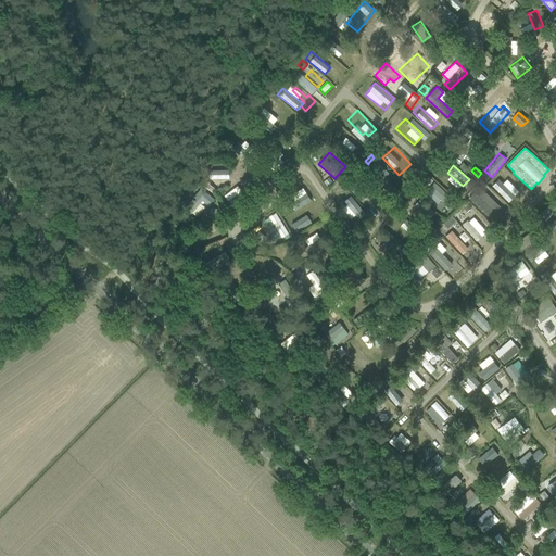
[(438,204),(446,193),(433,181),(425,191),(438,204)]
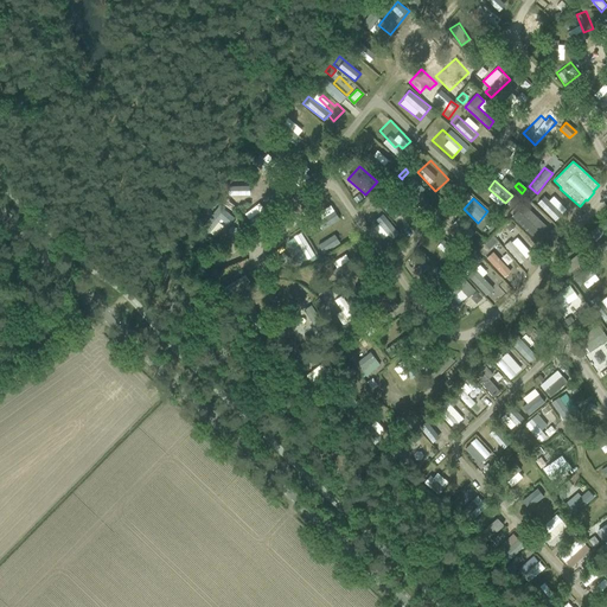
[(542,209),(558,225),(569,213),(561,205),(557,209),(549,202),(542,209)]
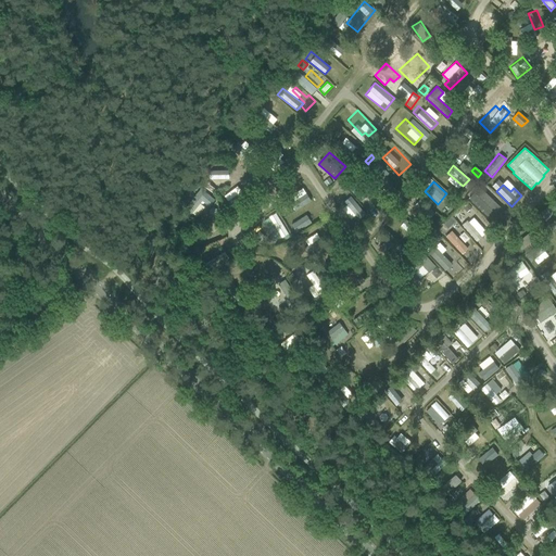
[(477,187),(474,191),(478,196),(482,192),(477,187)]
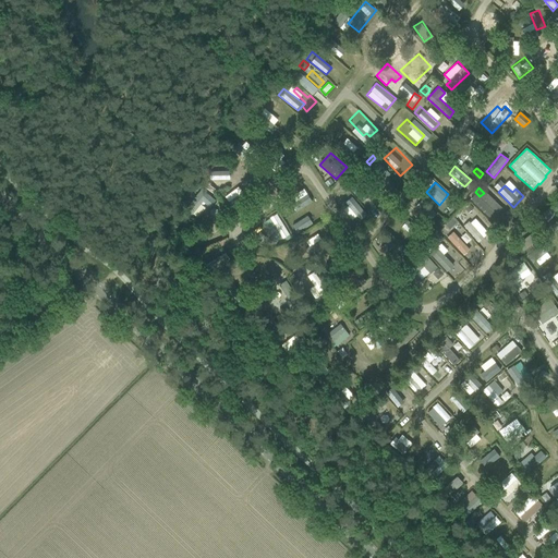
[(192,215),(203,201),(209,207),(215,201),(202,190),(185,209),(192,215)]
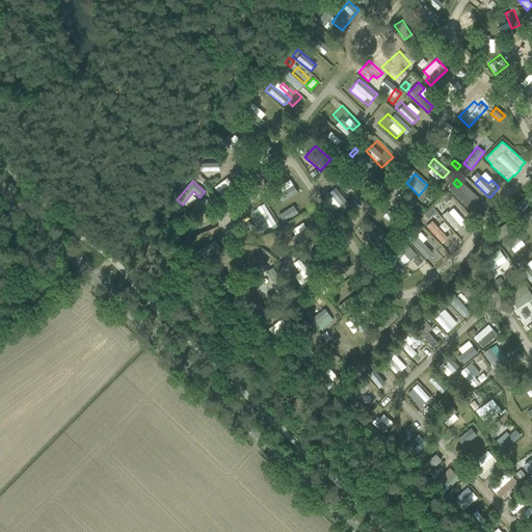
[(454,185),(449,191),(472,213),(477,208),(475,206),(468,198),(473,193),(462,183),(457,189),(454,185)]
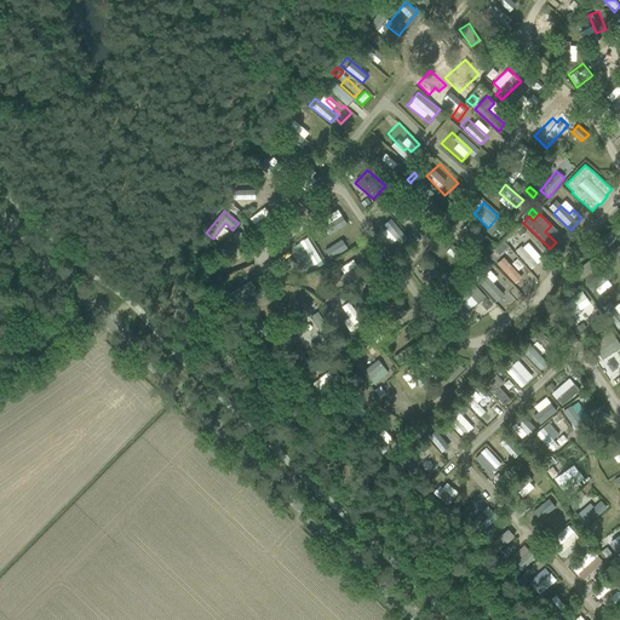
[(343,216),(333,220),(338,229),(329,234),(339,252),(357,242),(343,216)]
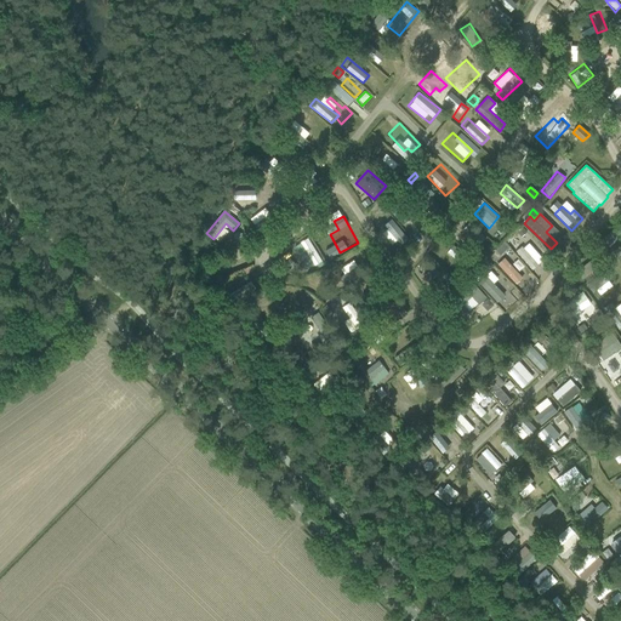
[(459,234),(467,240),(477,228),(468,222),(459,234)]
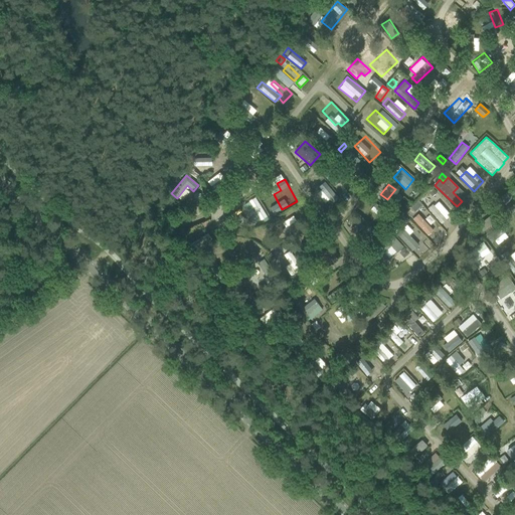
[(254,223),(267,217),(256,196),(244,202),(254,223)]
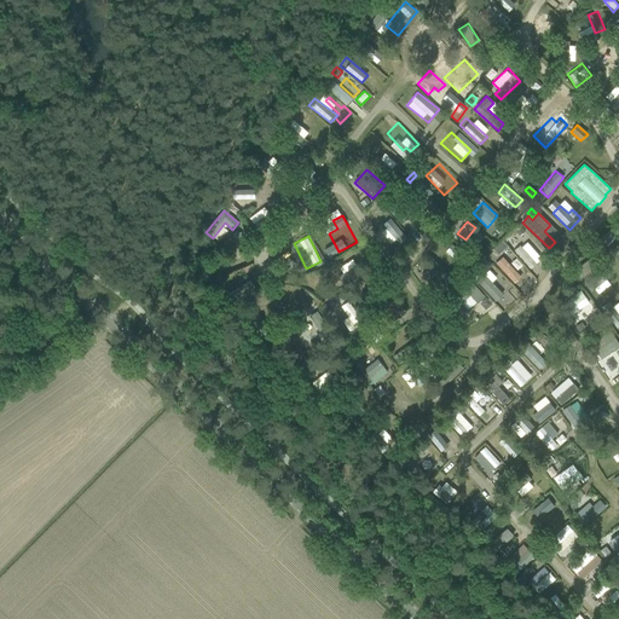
[(531,268),(543,258),(526,239),(514,252),(531,268)]
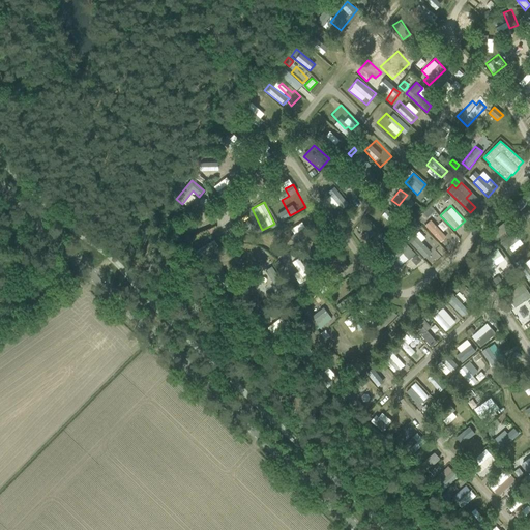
[(430,207),(422,213),(427,217),(433,211),(430,207)]
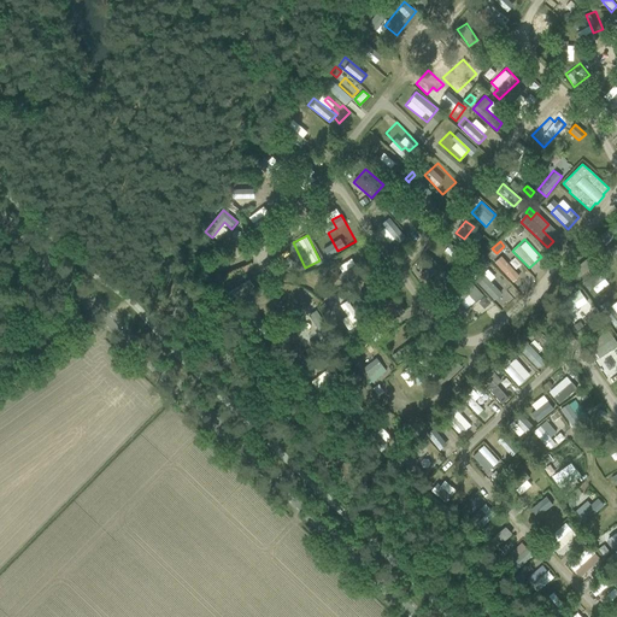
[(427,254),(419,262),(427,269),(421,275),(428,282),(434,275),(446,287),(453,280),(427,254)]
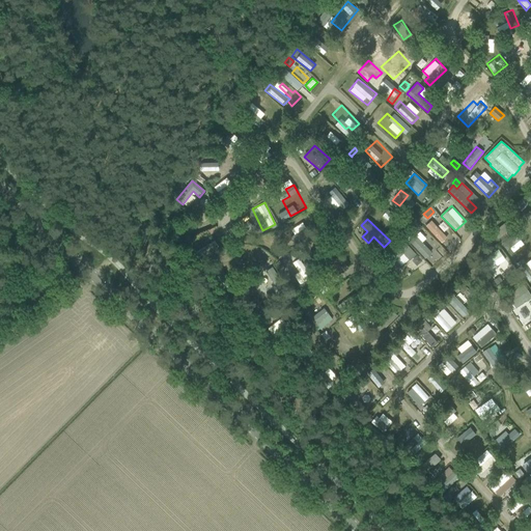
[(442,244),(448,238),(431,219),(424,226),(442,244)]
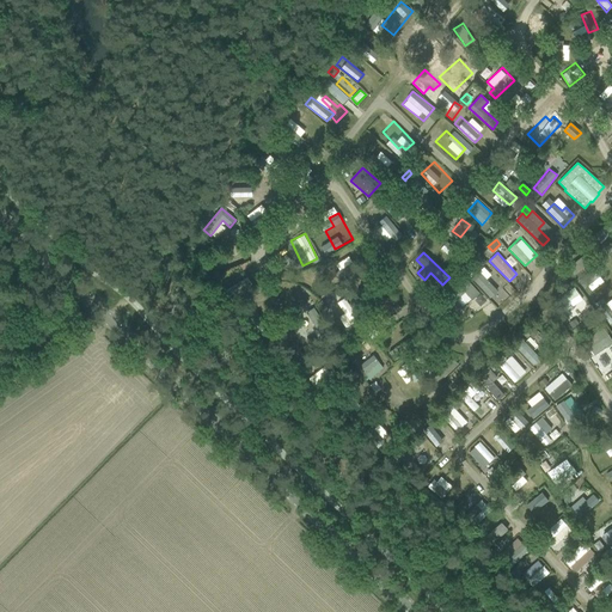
[(481,257),(473,264),(477,269),(484,262),(481,257)]
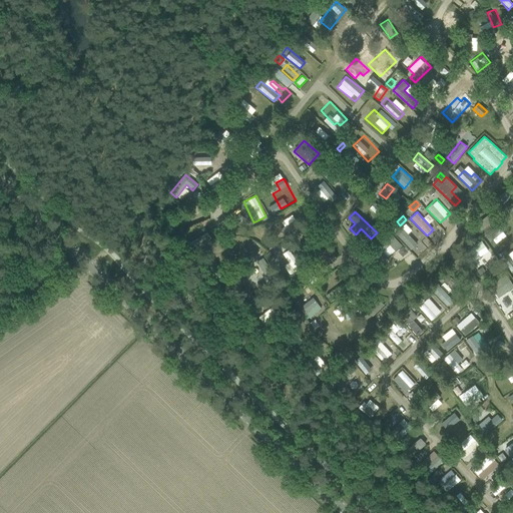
[(418,243),(408,233),(412,230),(405,223),(396,232),(411,249),(418,243)]
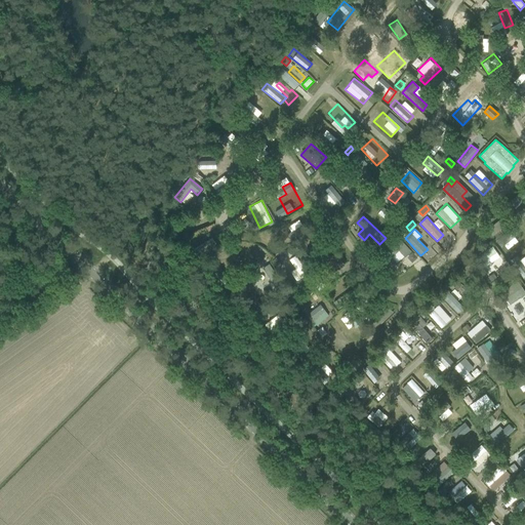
[(503,253),(517,244),(512,236),(498,245),(503,253)]
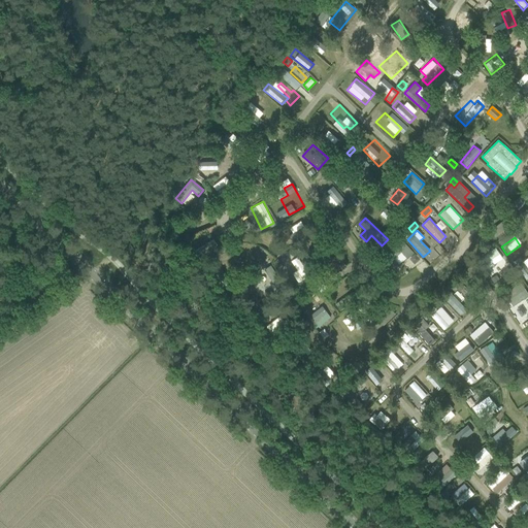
[(414,254),(402,240),(384,256),(390,262),(401,252),(407,259),(414,254)]
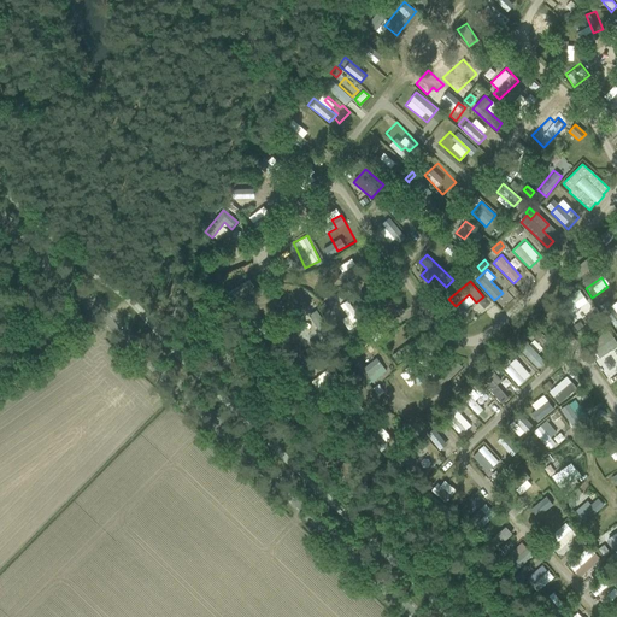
[(576,309),(588,301),(580,289),(569,295),(576,309)]
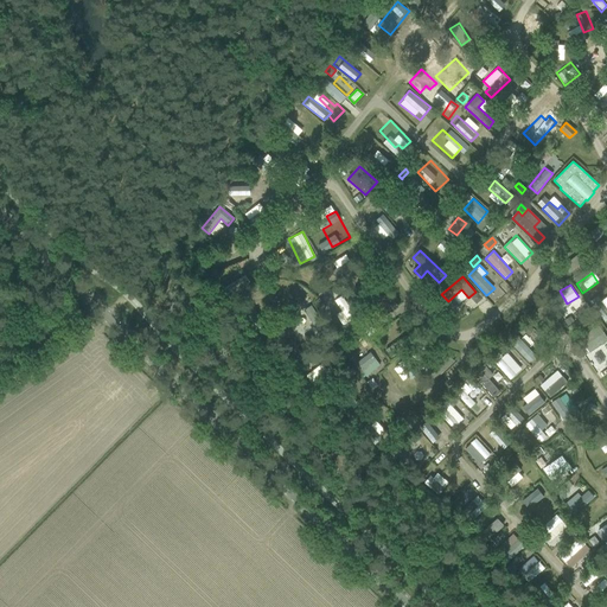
[(596,306),(606,296),(606,293),(602,287),(589,298),(596,306)]
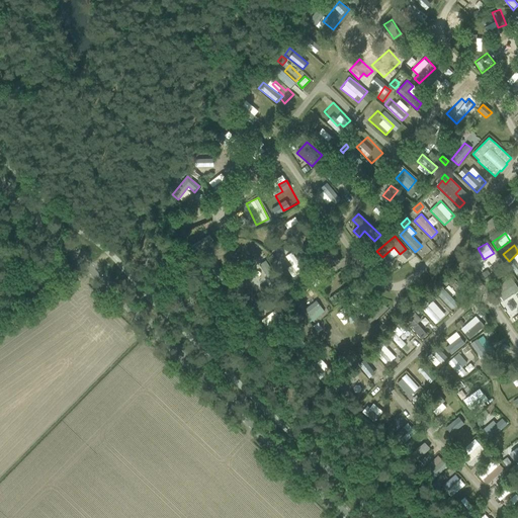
[(331,250),(314,261),(322,273),(339,262),(331,250)]
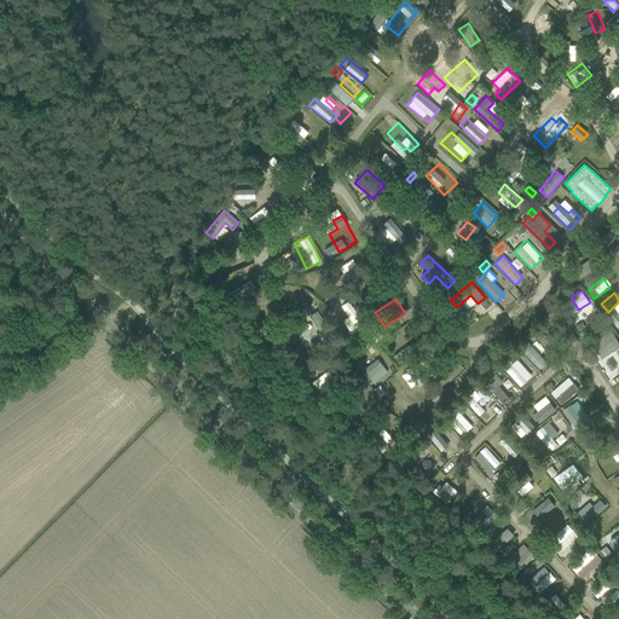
[(341,306),(348,317),(343,320),(352,331),(365,323),(348,301),(341,306)]
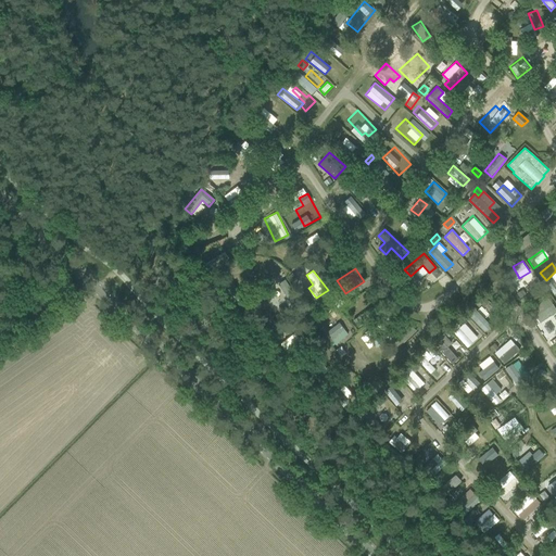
[(531,310),(540,323),(555,312),(555,311),(547,299),(531,310)]
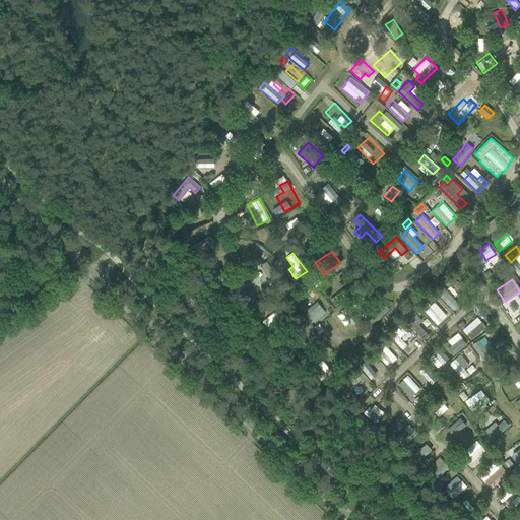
[(284,286),(279,290),(283,296),(288,291),(284,286)]
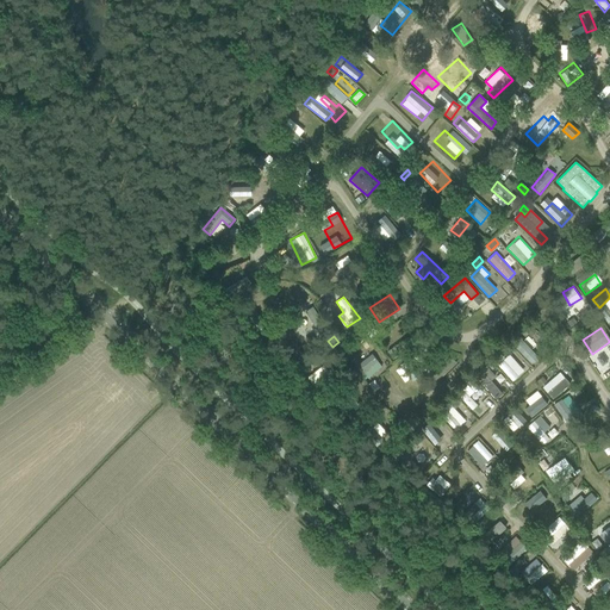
[(404,341),(387,349),(393,358),(409,349),(404,341)]
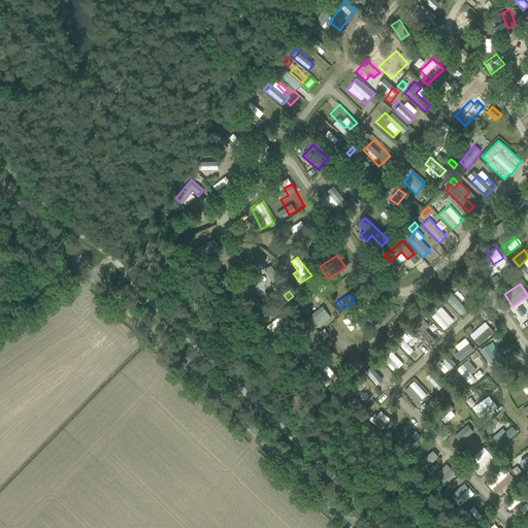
[(454,295),(448,301),(461,316),(467,309),(454,295)]
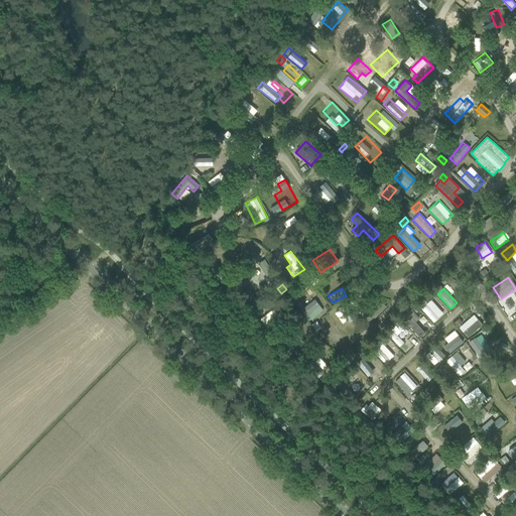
[(297,300),(294,302),(299,309),(302,306),(297,300)]
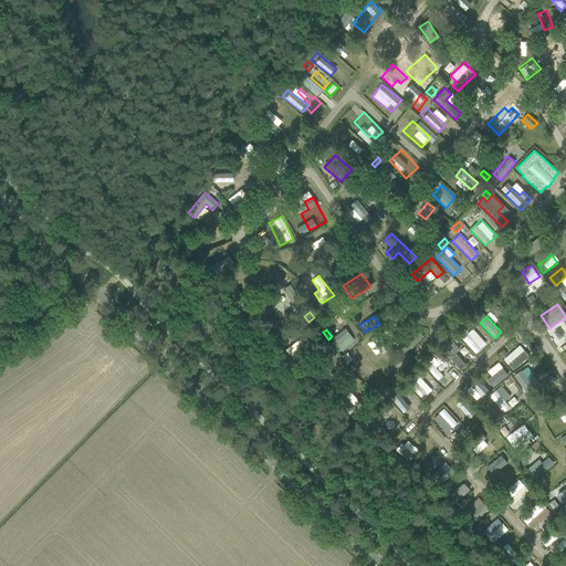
[(477,354),(488,344),(473,329),(462,339),(477,354)]
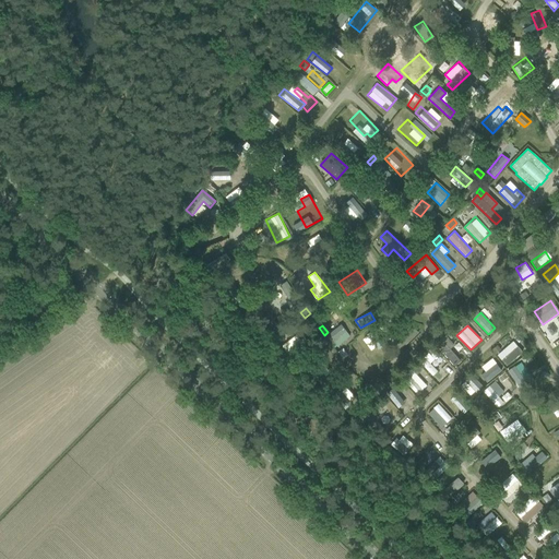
[(296,334),(284,346),(288,352),(301,340),(296,334)]
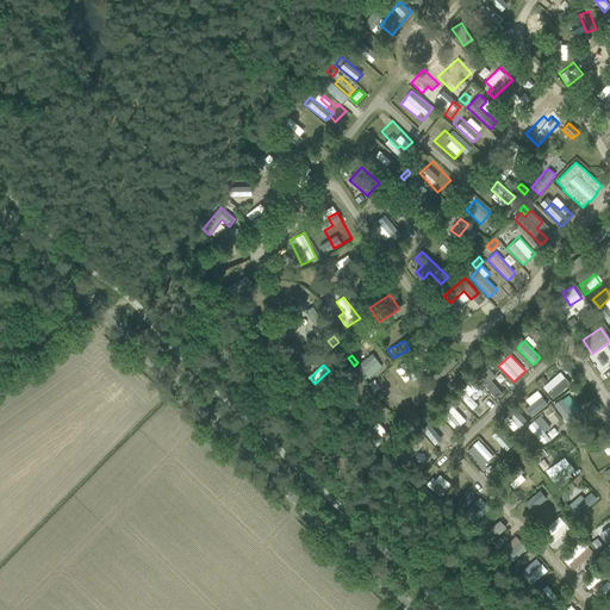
[(397,366),(390,371),(404,390),(411,385),(397,366)]
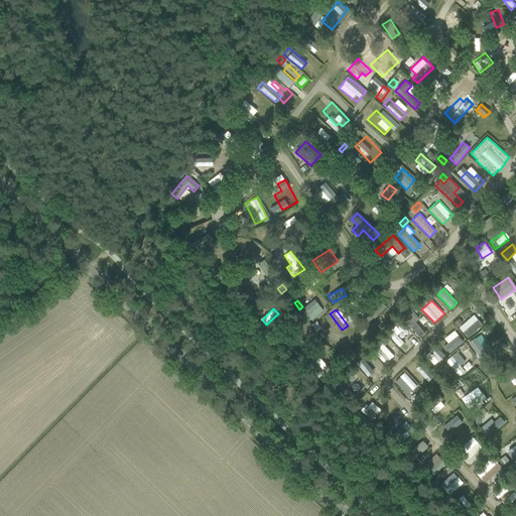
[(407,313),(402,318),(419,338),(424,333),(415,321),(418,318),(411,310),(407,313)]
